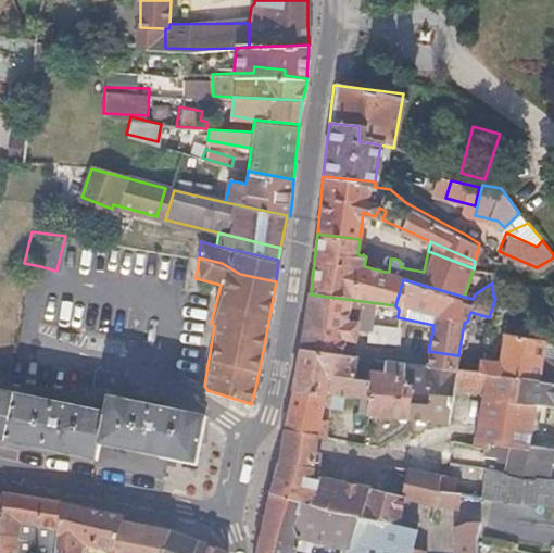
[(395,327),(398,317),(399,310),(395,305),(311,294),(302,332),(343,339),(355,341),(359,323),(369,324),(395,327)]
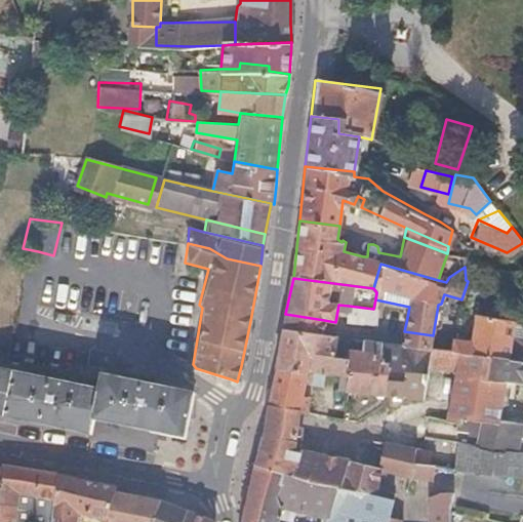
[(371,324),(373,309),(349,306),(347,320),(365,323),(371,324)]
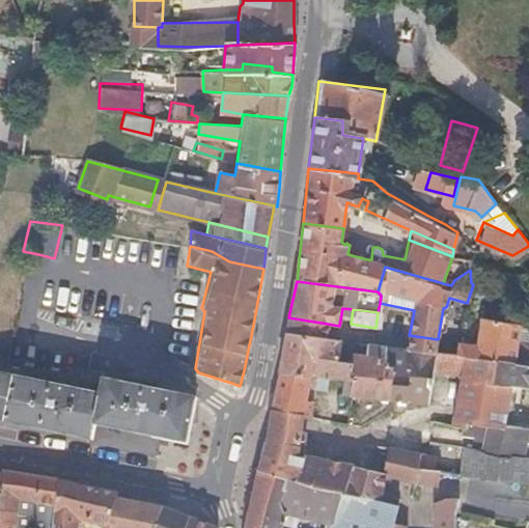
[(326,338),(328,324),(288,317),(285,333),(326,338)]
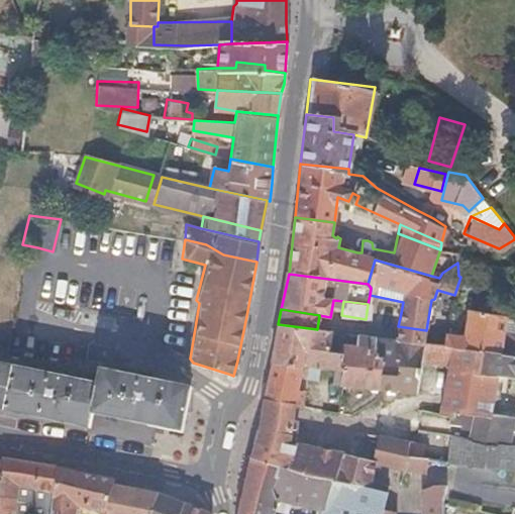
[(514,354),(514,335),(506,334),(508,319),(509,316),(488,313),(469,310),(465,336),(448,333),(445,346),(455,347),(514,354)]
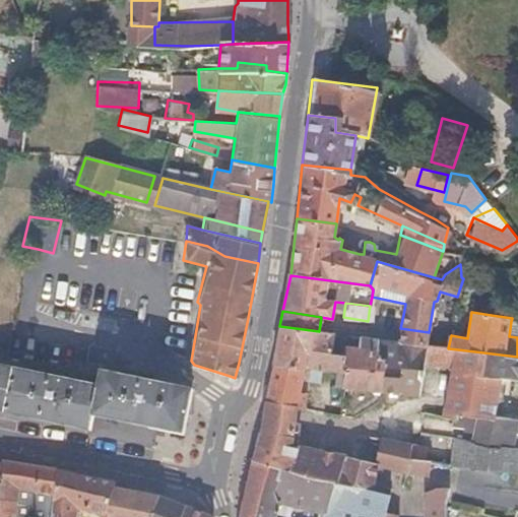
[(517,337),(517,322),(511,321),(509,336),(517,337)]
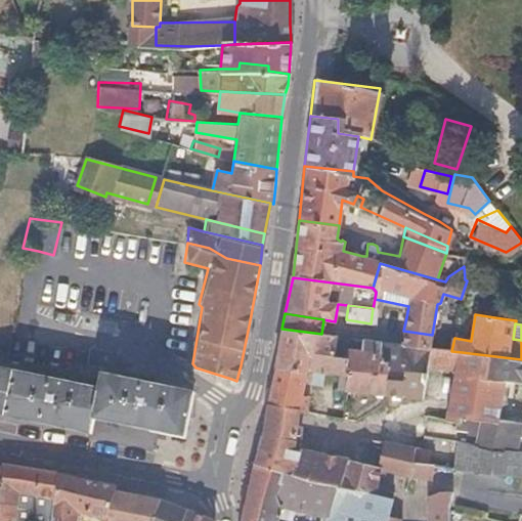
[(349,377),(352,356),(337,353),(340,337),(321,334),(281,329),(274,367),(309,375),(314,376),(313,382),(323,384),(325,373),(349,377)]
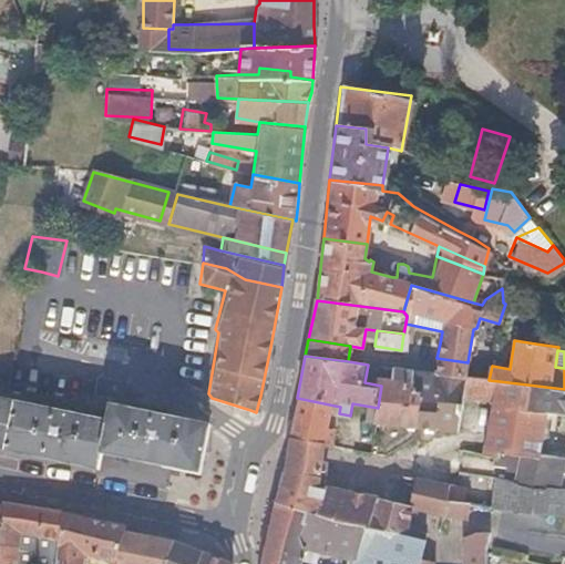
[(466,377),(468,362),(437,358),(434,372),(466,377)]
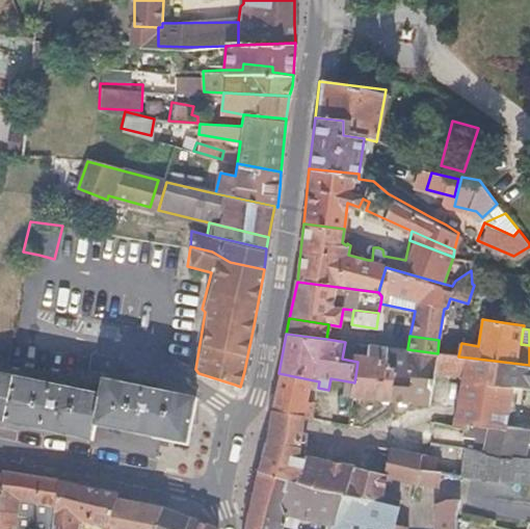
[(361,353),(362,343),(345,342),(342,359),(358,362),(361,353)]
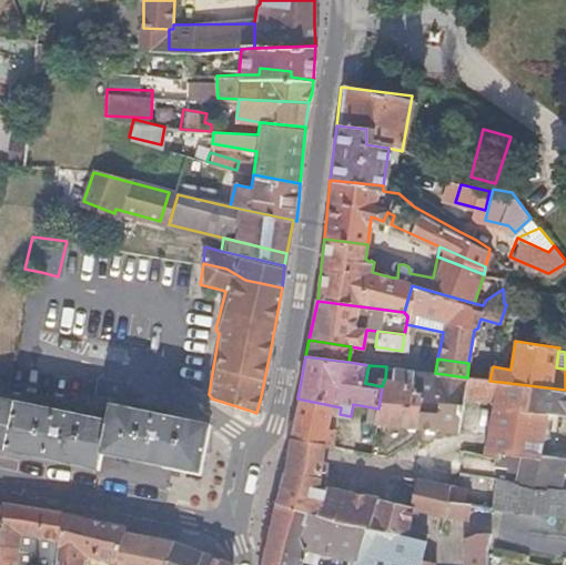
[(461,430),(465,395),(496,400),(501,382),(489,381),(467,377),(435,373),(424,372),(423,382),(417,426),(461,430)]
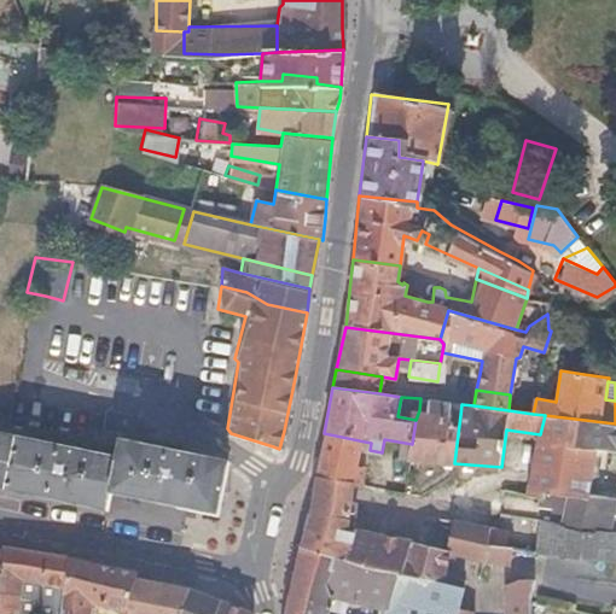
[(454,463),(460,415),(452,415),(419,410),(416,420),(412,444),(408,460),(412,461),(454,463)]
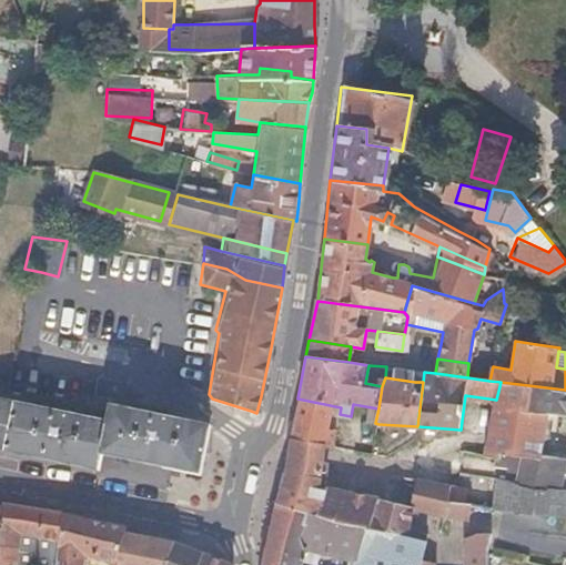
[(565,390),(501,382),(496,400),(491,433),(546,439),(549,413),(565,415),(565,390)]
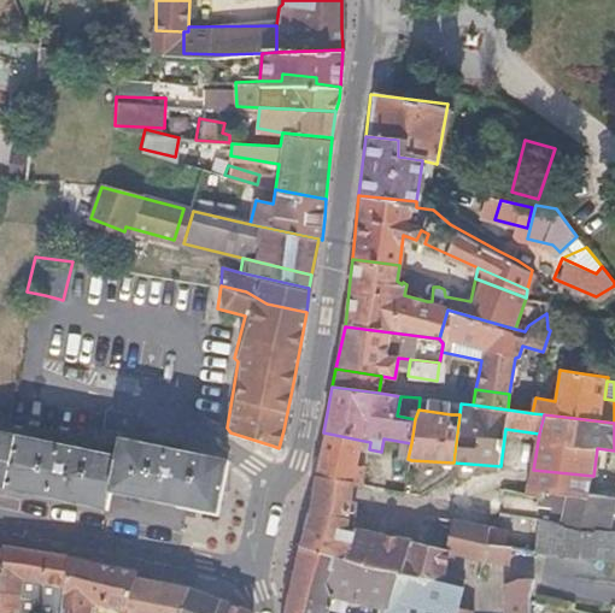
[(226,460),(204,457),(191,453),(121,438),(117,457),(9,434),(0,431),(0,482),(41,491),(107,506),(111,489),(215,511),(226,460)]
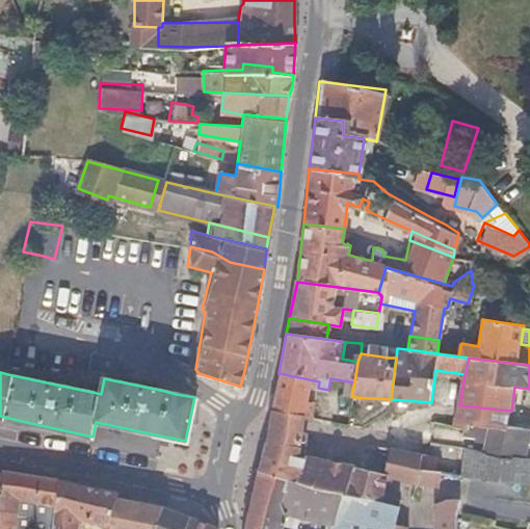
[(317,399),(312,396),(314,380),(279,373),(273,391),(271,410),(292,414),(308,417),(314,418),(317,399)]
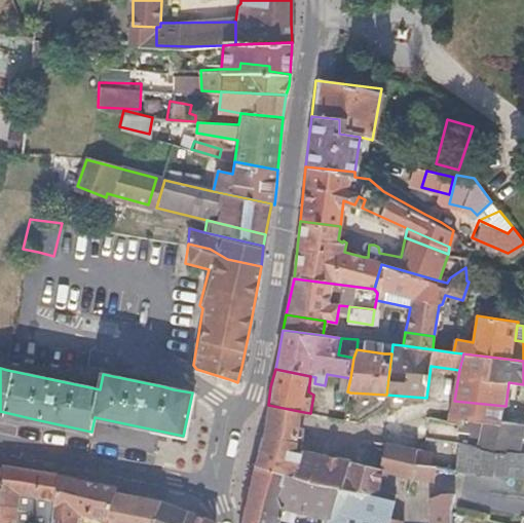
[(502,421),(506,406),(454,401),(449,421),(462,423),(465,417),(502,421)]
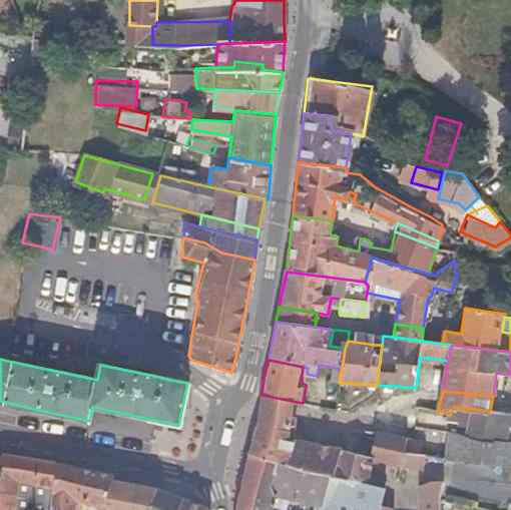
[(294,415),(297,402),(282,399),(262,395),(258,410),(294,415)]
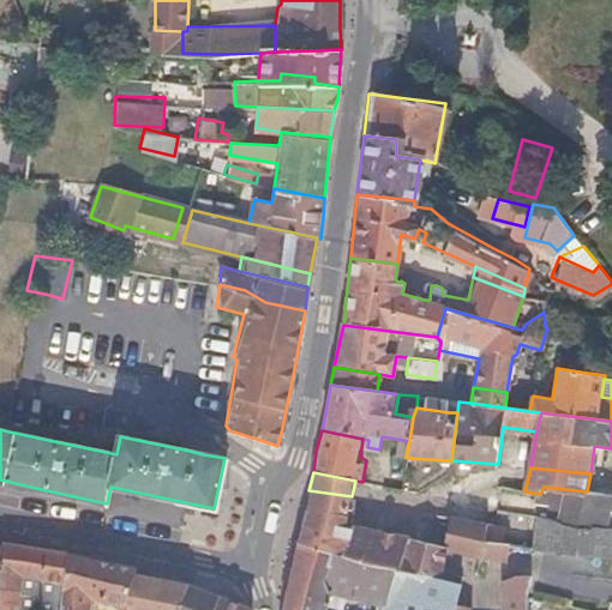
[(611,495),(587,491),(544,487),(540,494),(539,506),(562,509),(558,524),(563,529),(594,532),(598,530),(611,530),(611,495)]
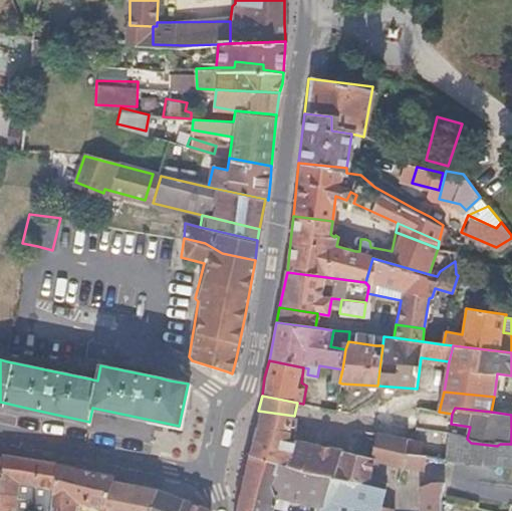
[(286,463),(291,440),(290,437),(291,432),(294,432),(295,426),(293,424),(294,416),(258,411),(257,417),(254,430),(250,454),(286,463)]
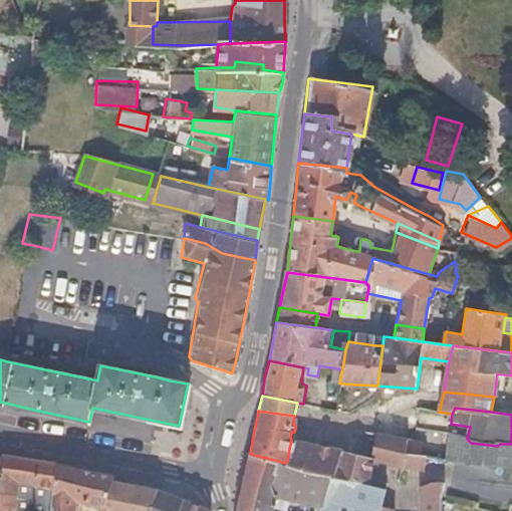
[(407,453),(409,440),(387,436),(376,433),(374,447),(370,457),(374,461),(415,469),(424,467),(425,457),(407,453)]
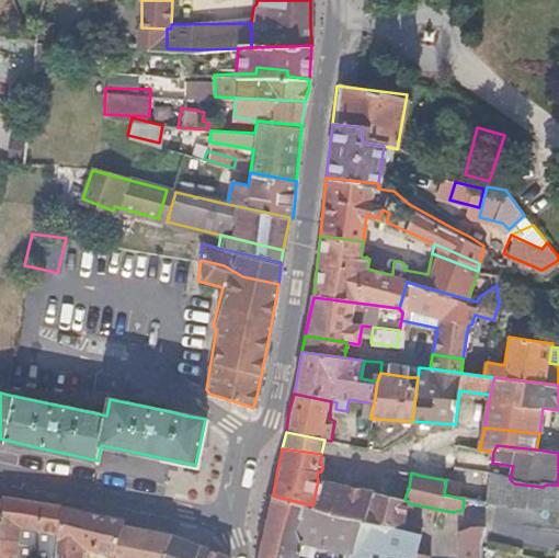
[(558,485),(546,485),(543,487),(514,484),(510,479),(491,477),(489,486),(491,487),(490,502),(558,510),(558,485)]
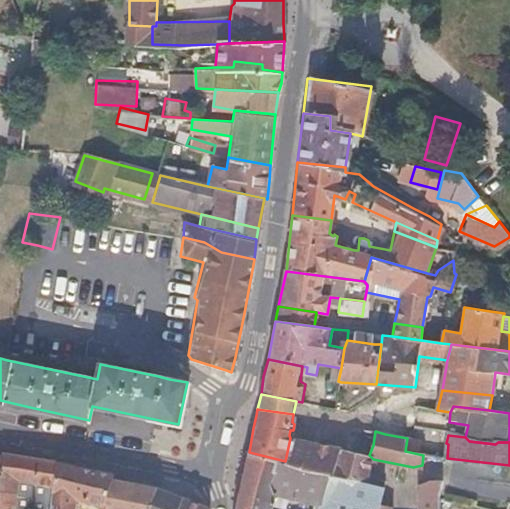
[(334,473),(341,449),(290,438),(285,461),(334,473)]
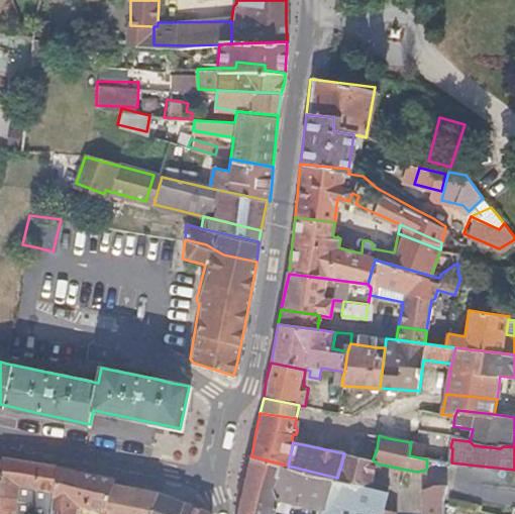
[(371,487),(377,464),(373,459),(344,453),(337,478),(371,487)]
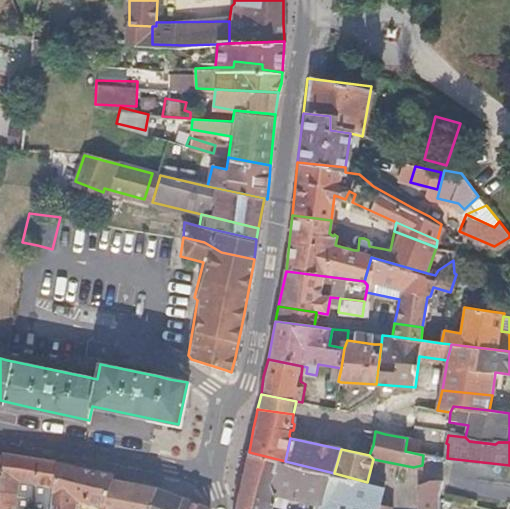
[(41,508),(45,495),(53,460),(1,451),(0,454),(0,508),(41,508)]
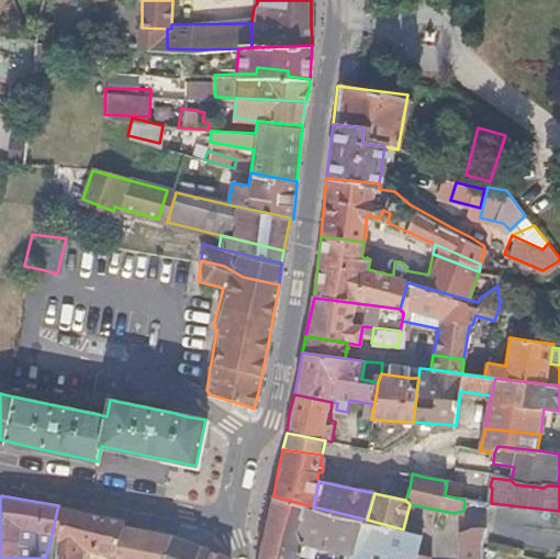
[(416,558),(418,554),(422,535),(403,529),(367,520),(313,506),(273,496),(260,558),(416,558)]
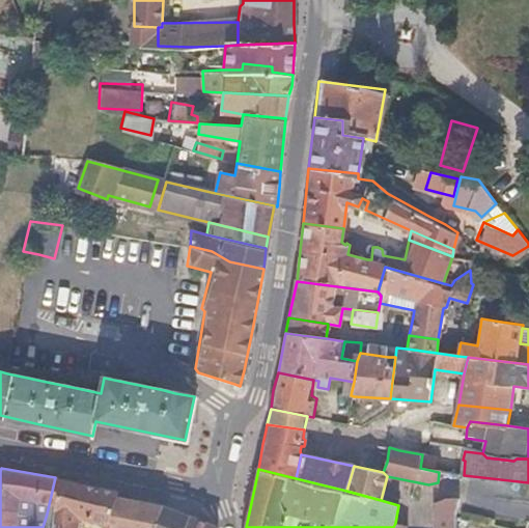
[(105,526),(113,495),(114,491),(55,477),(47,513),(67,518),(105,526)]
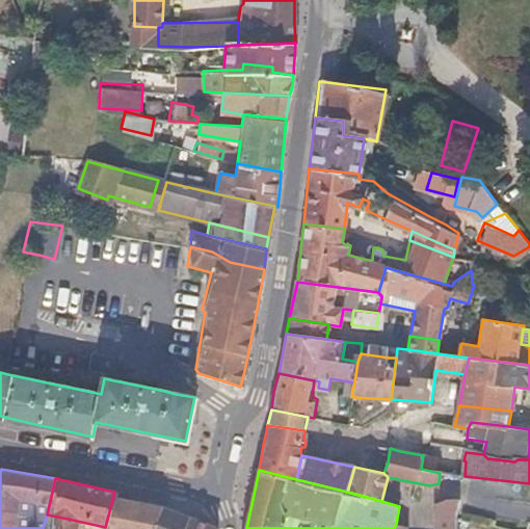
[(150,528),(157,505),(133,500),(113,496),(105,527),(104,528),(150,528)]
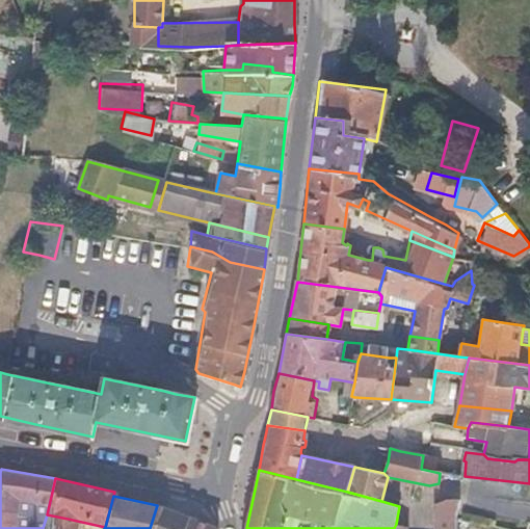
[(461,528),(462,521),(469,500),(456,499),(439,504),(438,528),(408,528),(409,526),(396,524),(394,528),(461,528)]
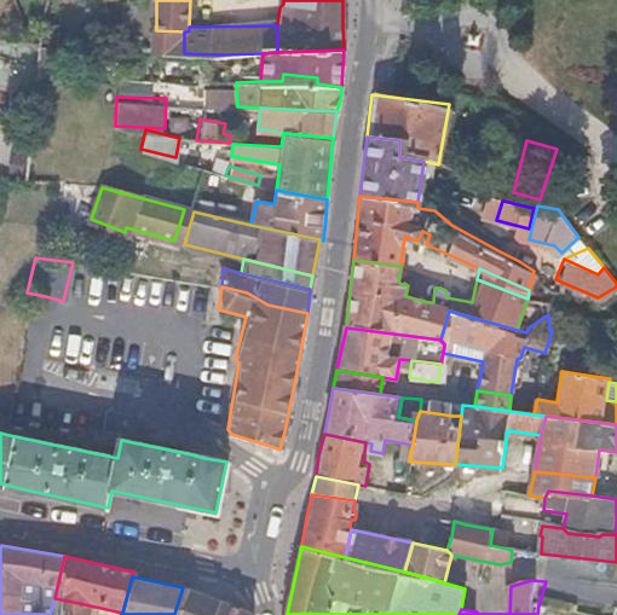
[(248,614),(248,611),(224,602),(183,587),(174,614),(248,614)]
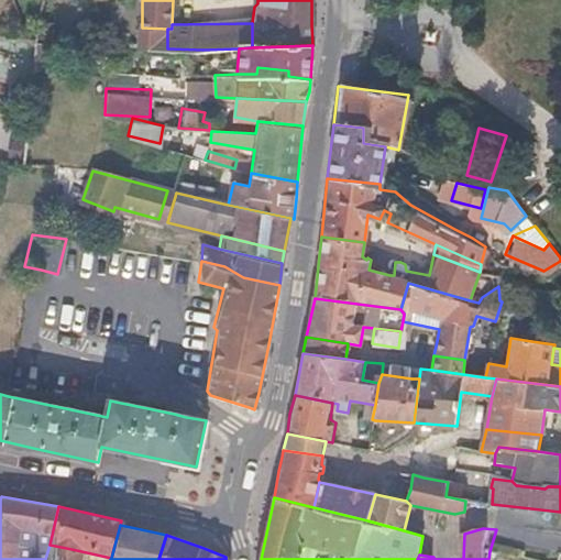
[(69,559),(72,549),(50,545),(45,559),(69,559)]
